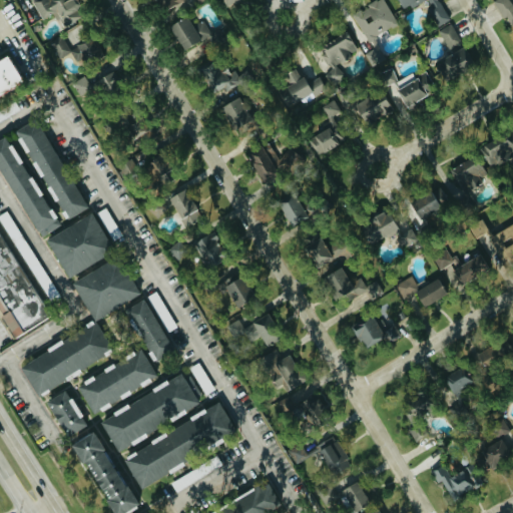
[(31,0),(41,19),(56,12),(63,27),(83,17),(74,0),(50,0),(49,1),(48,0),(31,0)]
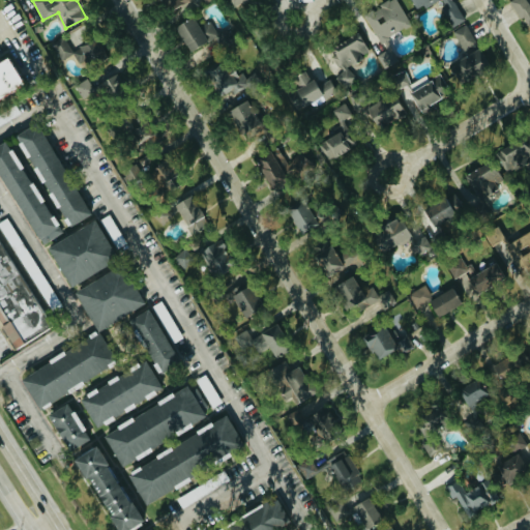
[(159,0),(166,12),(192,0),(159,0)]
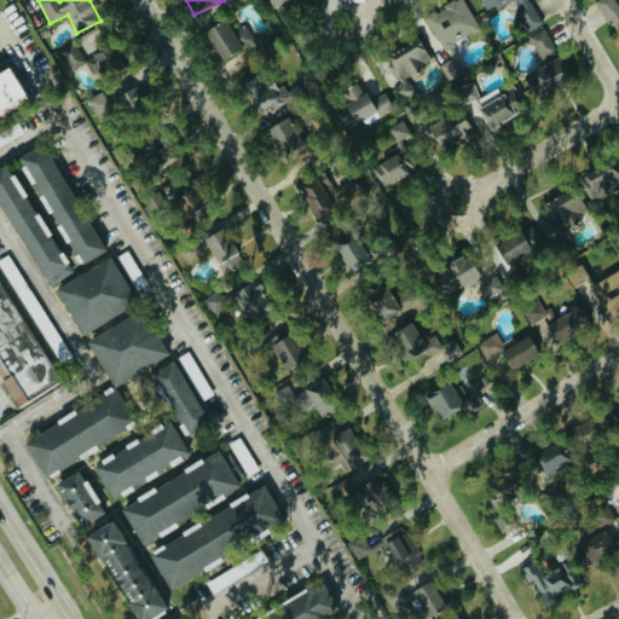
[(467,71),(452,44),(480,29),(466,0),(460,0),(427,17),(450,59),(441,64),(450,80),(467,71)]
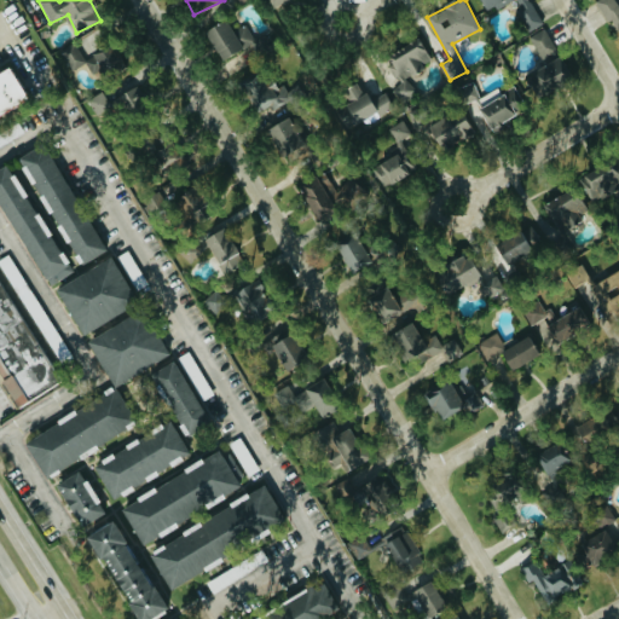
[(543,23),(530,0),(480,0),(489,13),(512,0),(518,0),(522,9),(516,12),(527,33),(543,23)]
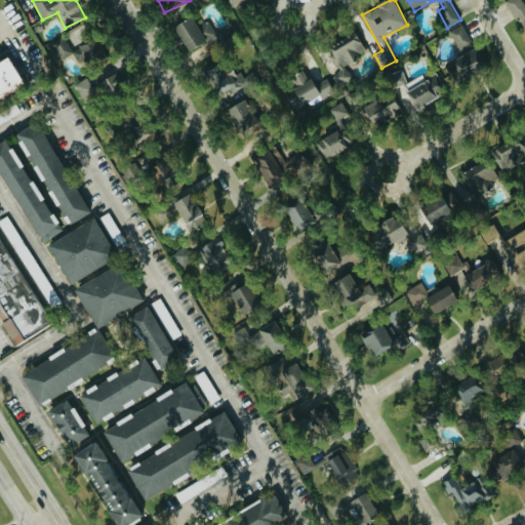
[(172,28),(188,52),(216,34),(208,19),(197,27),(191,16),(172,28)]
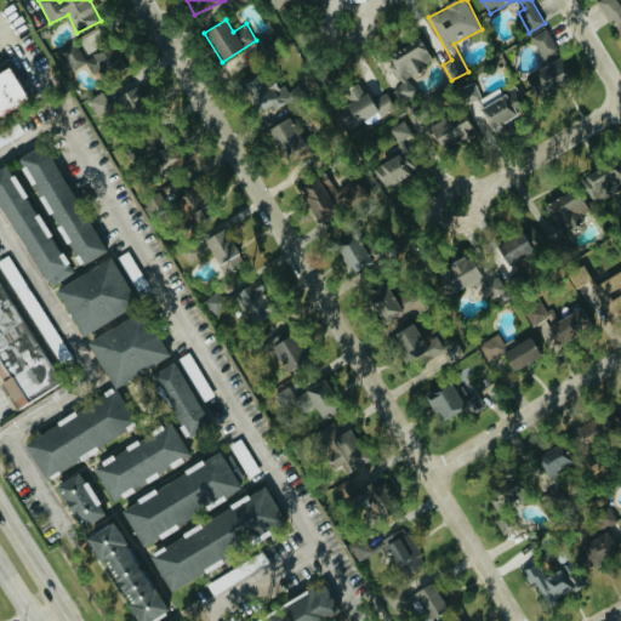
[(533,38),(545,60),(559,51),(546,29),(533,38)]
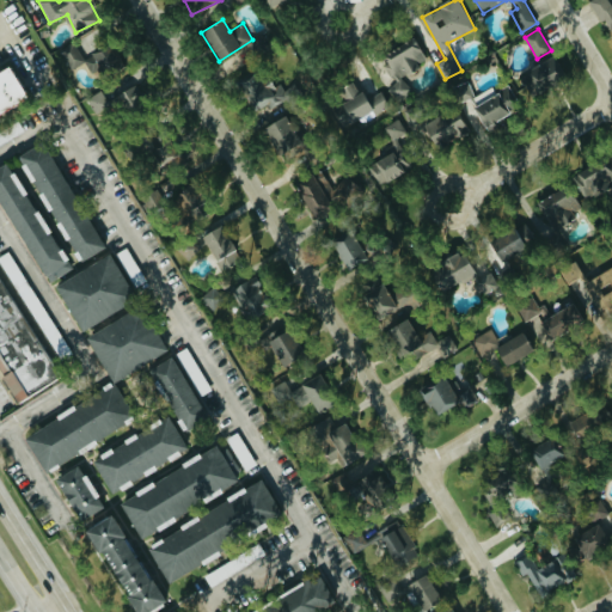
[(384,55),(399,83),(391,87),(397,98),(411,90),(403,77),(428,61),(414,37),(384,55)]
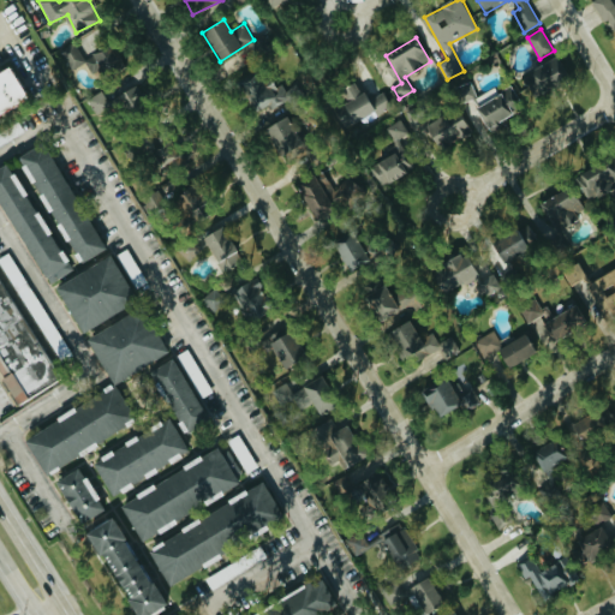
[(75,70),(87,61),(76,43),(63,52),(75,70)]
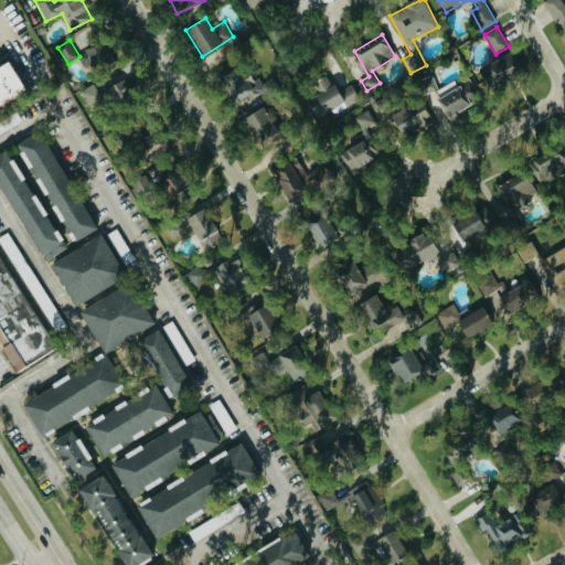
[(86,72),(113,60),(105,42),(77,53),(86,72)]
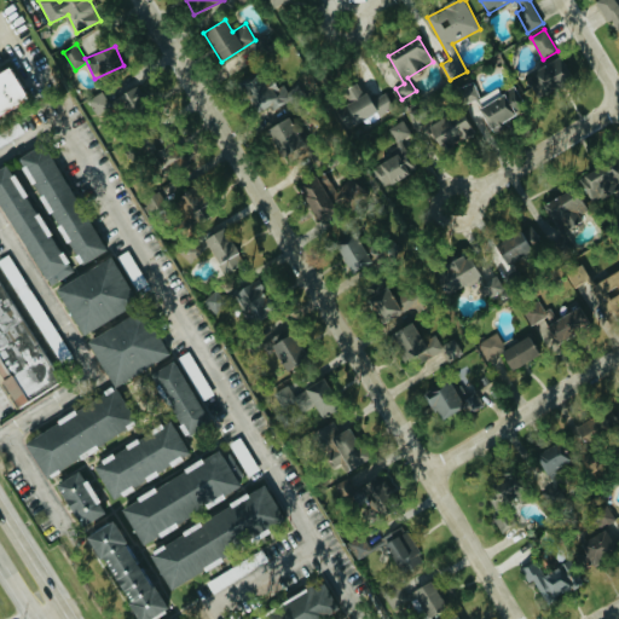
[(527,77),(542,99),(574,79),(560,57),(527,77)]
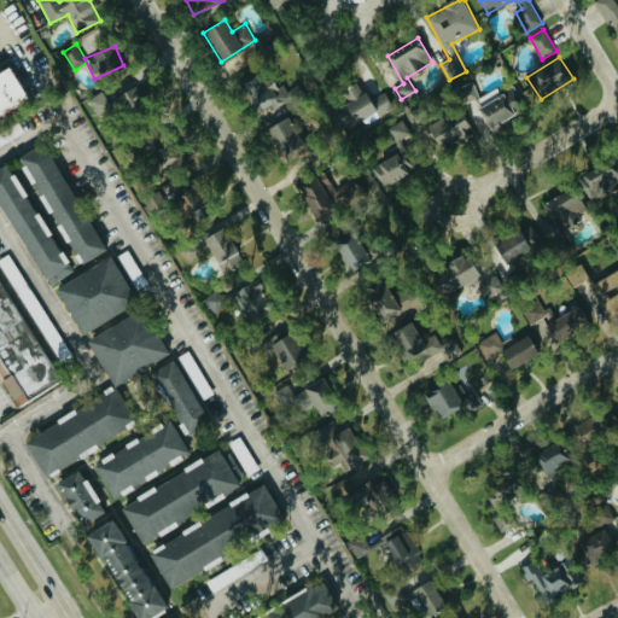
[(0,111),(25,99),(9,69),(0,74),(0,111)]
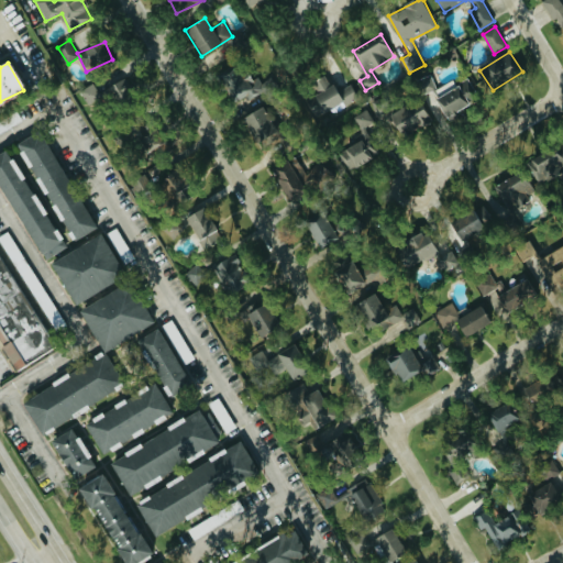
[(247,100),(276,85),(272,77),(261,84),(253,68),(239,76),(234,67),(219,76),(233,102),(245,96),(247,100)]
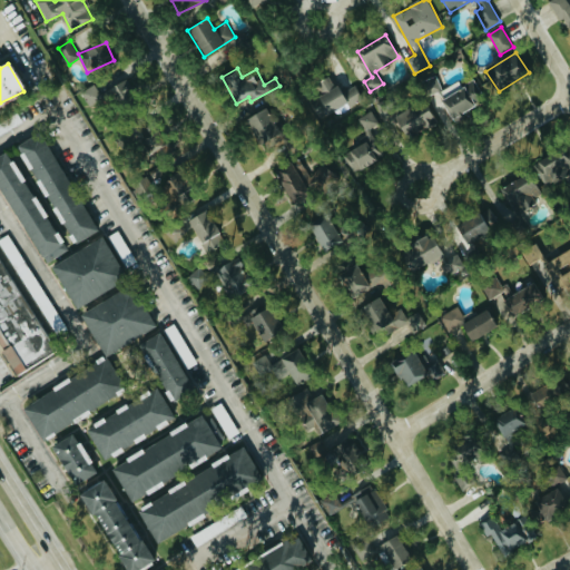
[(474,78),(462,85),(460,81),(443,89),(436,75),(423,81),(443,123),(487,101),(474,78)]
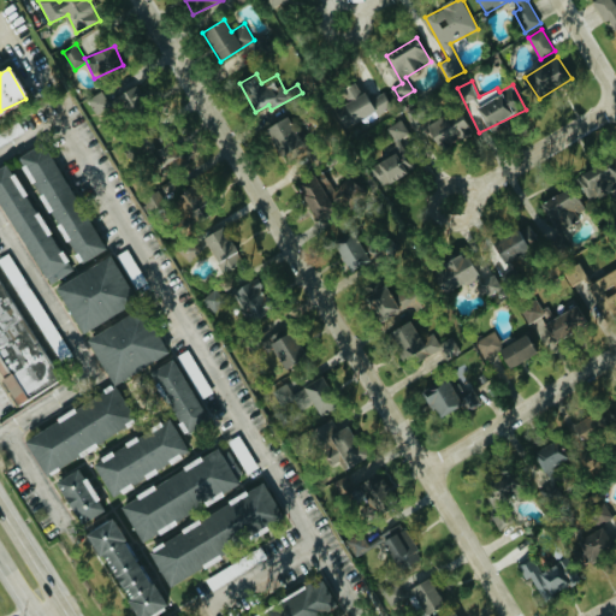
[(343,126),(377,114),(377,116),(392,110),(386,93),(366,100),(360,82),(343,88),(349,104),(337,107),(343,126)]
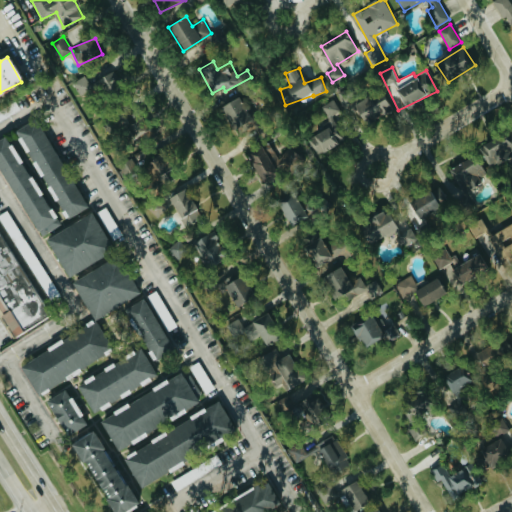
[(105,93),(121,89),(116,71),(100,76),(105,93)]
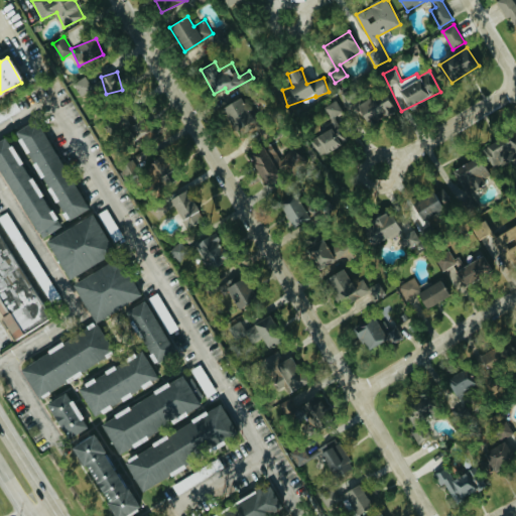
[(74,83),(80,96),(93,91),(87,78),(74,83)]
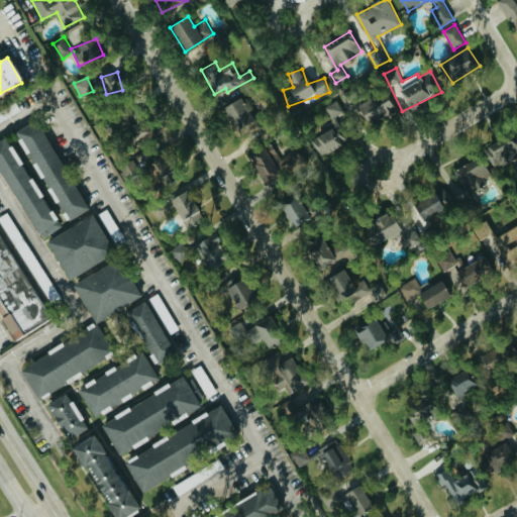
[(370,127),(399,111),(387,90),(357,107),(370,127)]
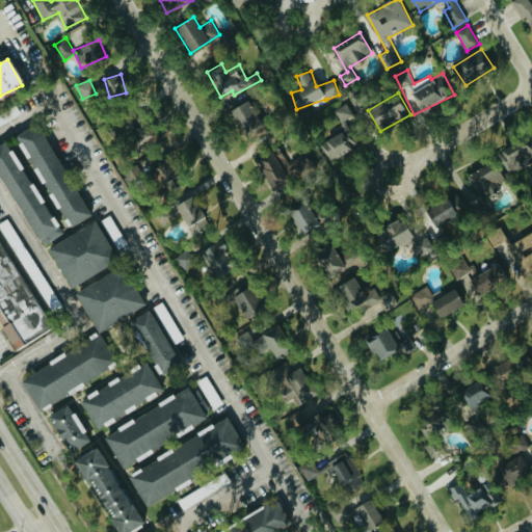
[(230,108),(239,133),(262,126),(253,101),(230,108)]
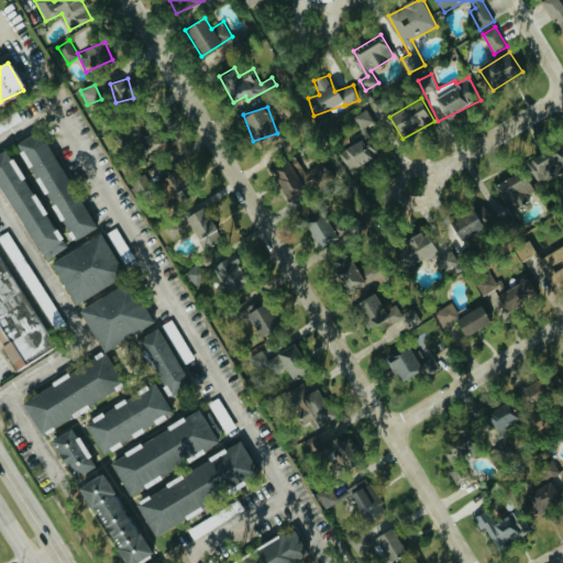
[(375,121),(367,109),(355,117),(363,130),(375,121)]
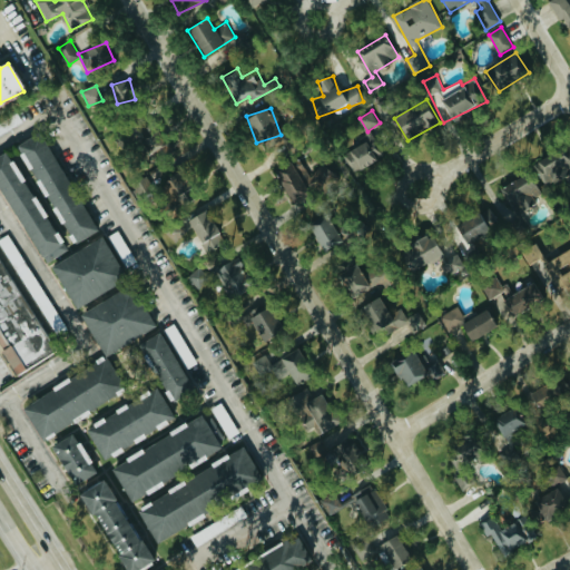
[(92,235),(45,130),(20,143),(67,246),(92,235)]
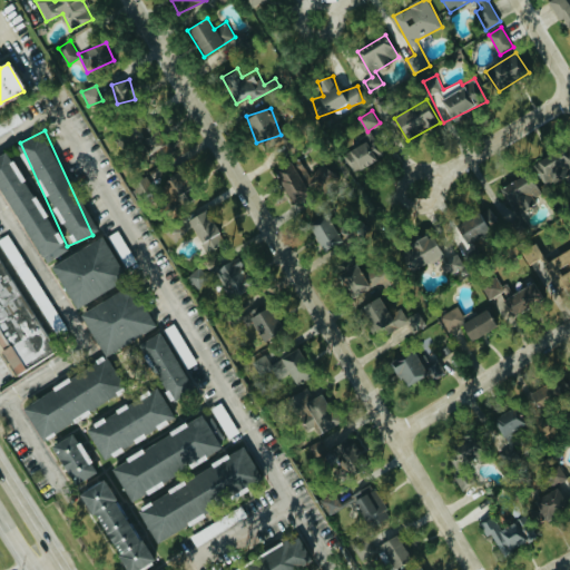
[(344,154),(353,173),(383,157),(374,139),(344,154)]
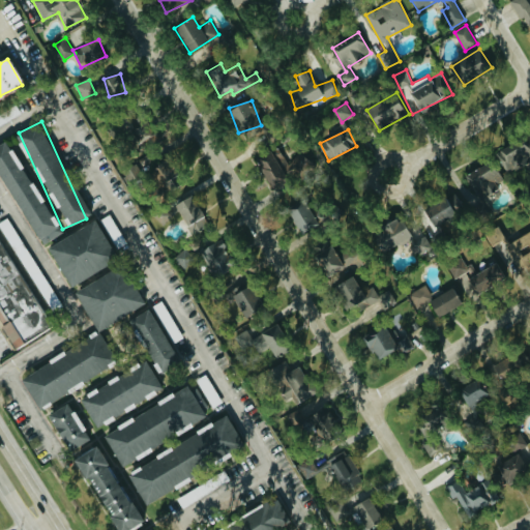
[(506,173),(525,164),(529,174),(529,136),(526,139),(525,137),(496,151),(506,173)]
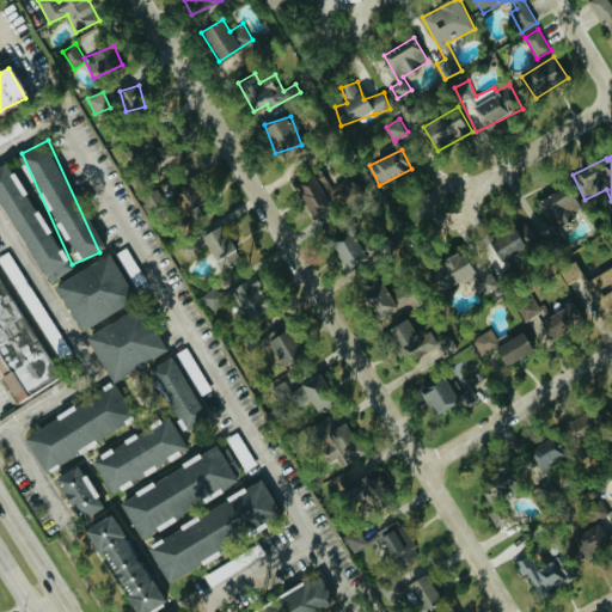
[(0,202),(46,285),(69,271),(8,161),(0,166),(0,202)]
